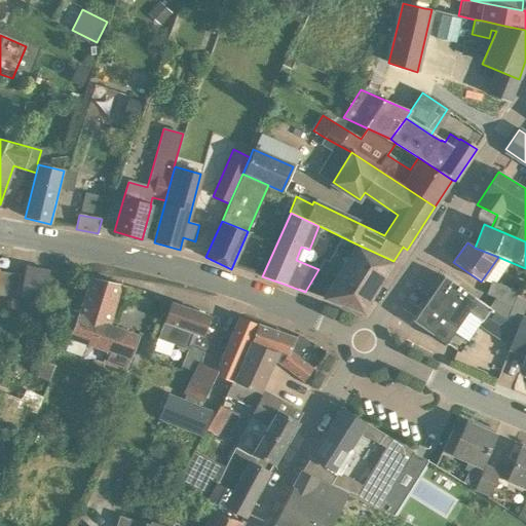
[(362,311),(393,261),(355,243),(324,298),(362,311)]
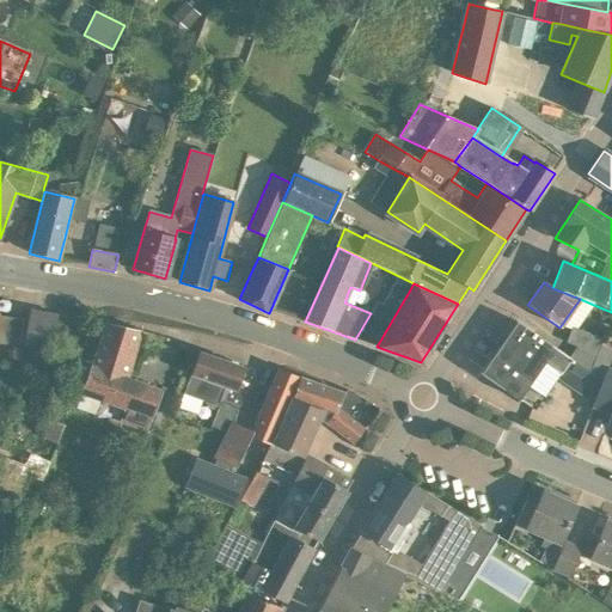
[(8,311),(10,305),(8,301),(1,300),(0,300),(0,311),(6,312),(8,311)]
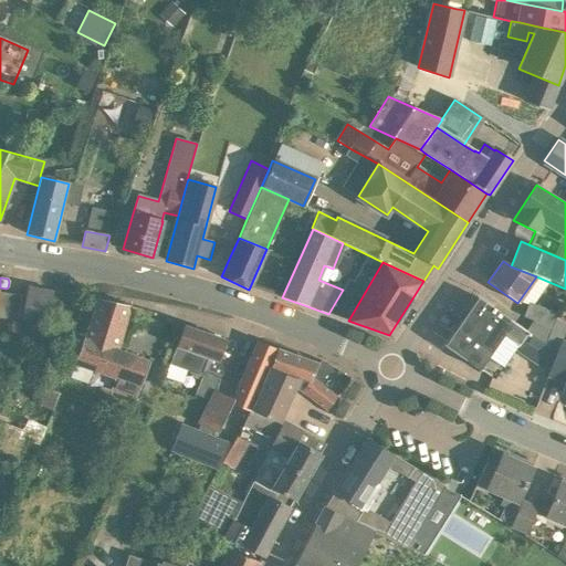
[(28,287),(23,311),(21,324),(45,329),(52,292),(28,287)]
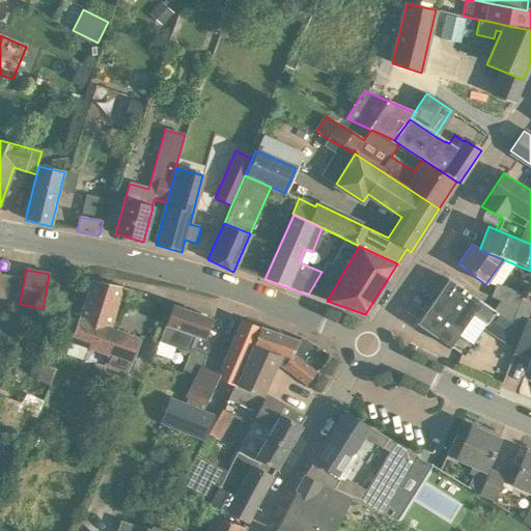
[(0,298),(15,301),(20,278),(0,274),(0,298)]
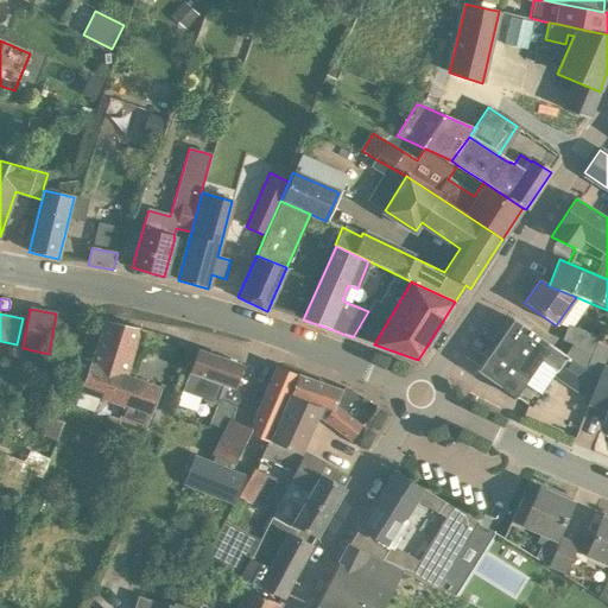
[(126,378),(139,330),(139,329),(106,322),(89,365),(126,378)]
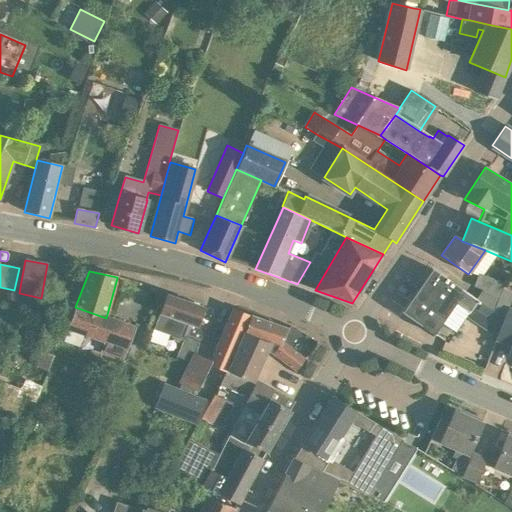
[(472,307),(501,328),(508,310),(511,303),(482,290),(476,300),(437,272),(407,315),(447,342),(472,307)]
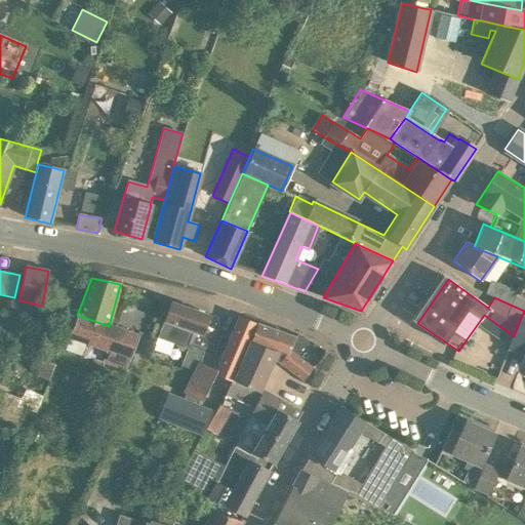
[(485,294),(494,297),(524,311),(524,308),(524,293),(490,281),(485,294)]
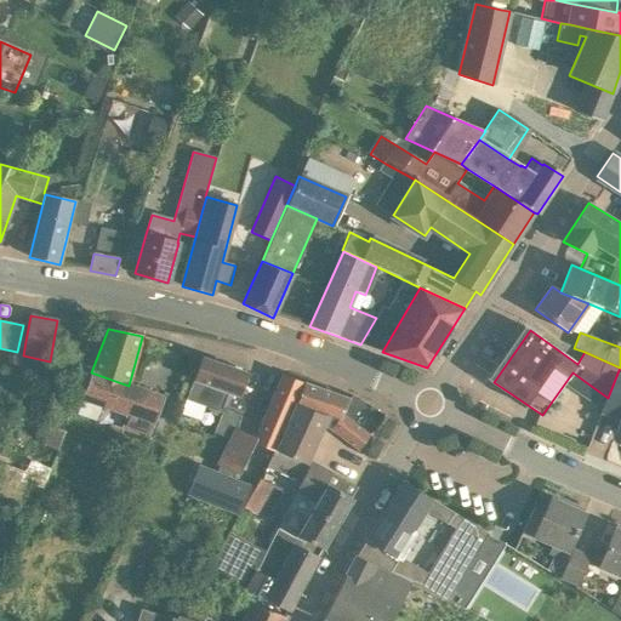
[(241,414),(226,408),(232,393),(240,396),(248,375),(201,358),(186,402),(222,415),(212,442),(227,446),(235,431),(241,414)]
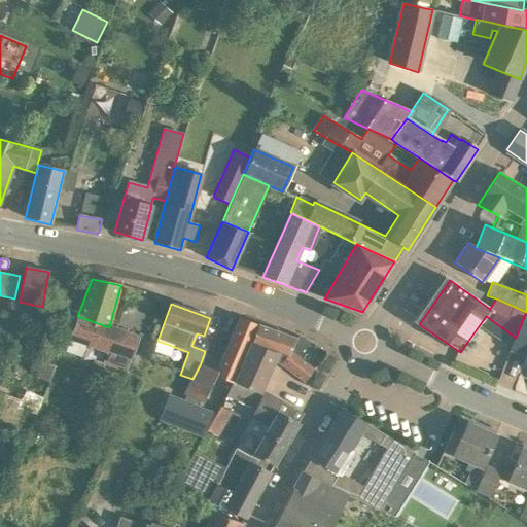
[(138,338),(109,327),(77,316),(69,338),(107,352),(103,363),(126,372),(138,338)]
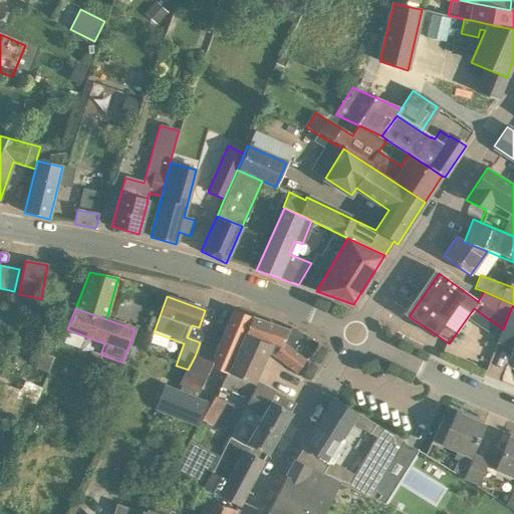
[(228,366),(249,317),(235,311),(228,329),(214,360),(228,366)]
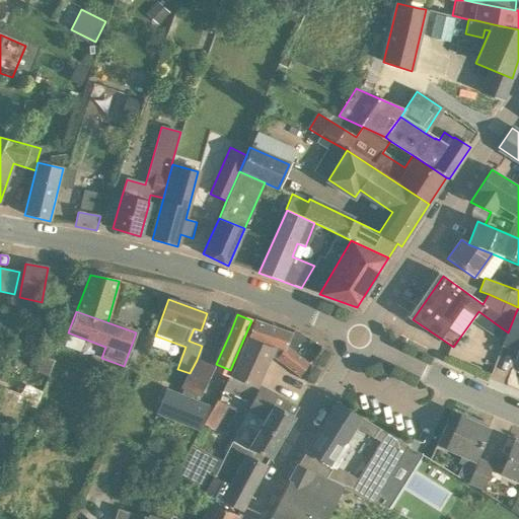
[(518,315),(515,314),(508,332),(502,345),(518,352),(514,362),(518,364),(518,315)]
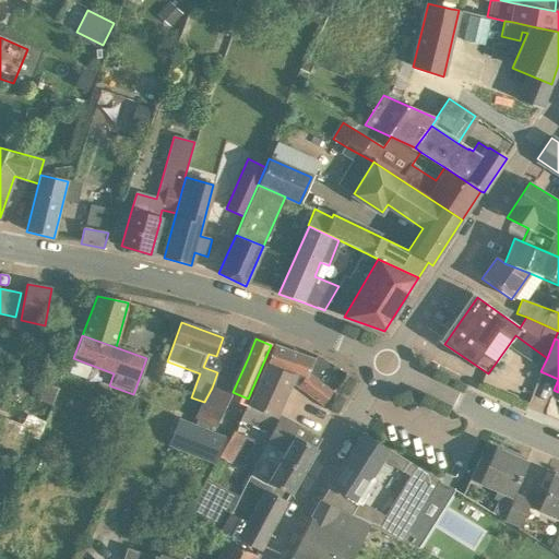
[(314,360),(273,345),(264,366),(293,378),(290,382),(297,388),(322,406),(332,391),(308,372),(314,360)]
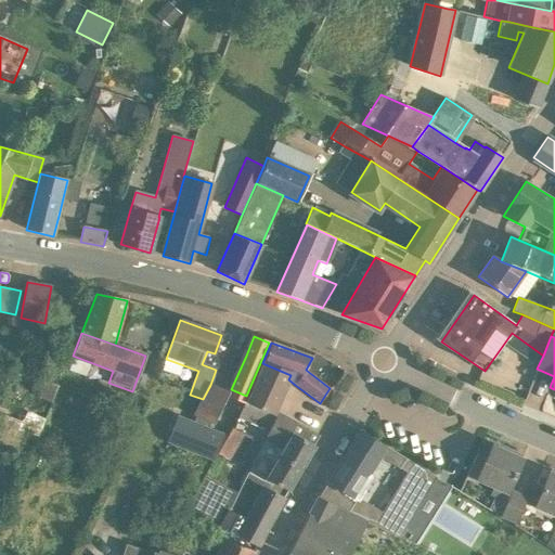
[(266,440),(280,448),(294,423),(278,415),(276,416),(273,415),(288,379),(291,375),(262,363),(247,401),(240,420),(269,433),(266,440)]
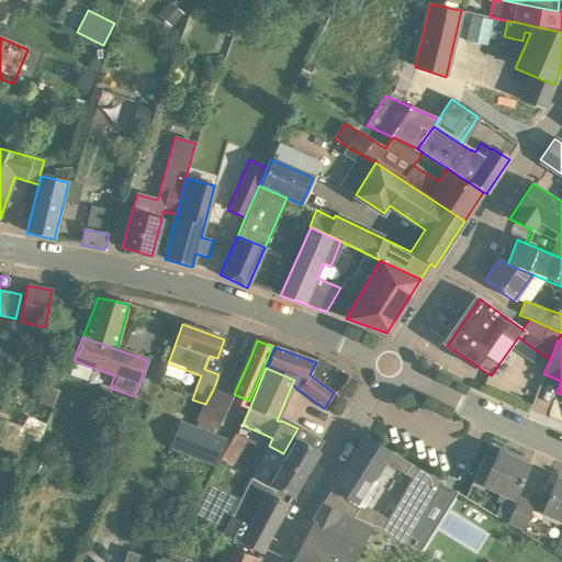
[(180,420),(169,448),(214,467),(226,439),(215,435),(214,435),(209,433),(211,428),(216,430),(216,428),(228,401),(229,400),(229,398),(229,397),(229,396),(228,396),(213,390),(205,404),(201,413),(197,422),(199,423),(197,428),(180,420)]
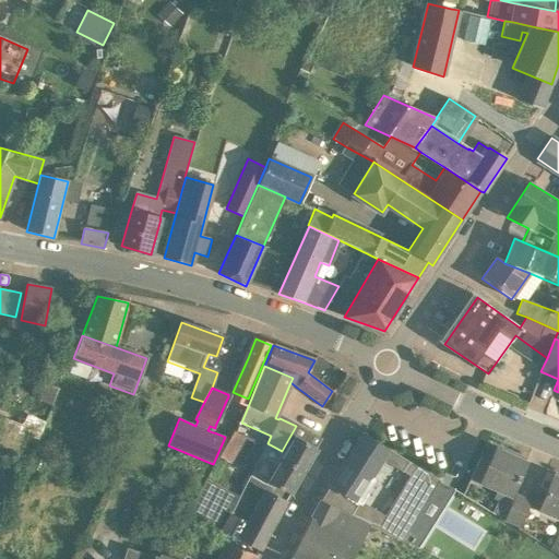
[(296,426),(282,451),(276,461),(265,479),(289,495),(317,449),(316,449),(322,439),(305,430),(296,426)]
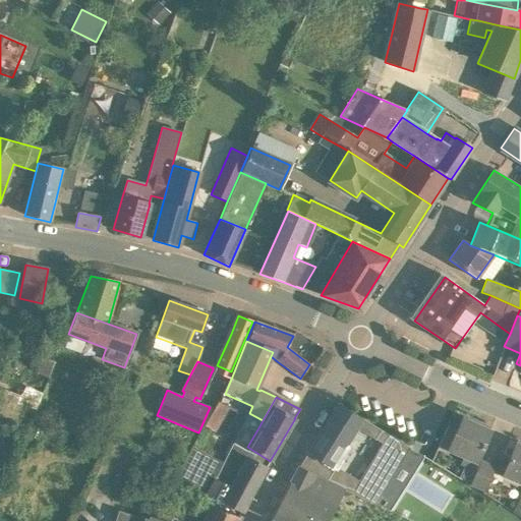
[(216,402),(209,414),(203,426),(215,432),(228,408),(220,404),(216,402)]
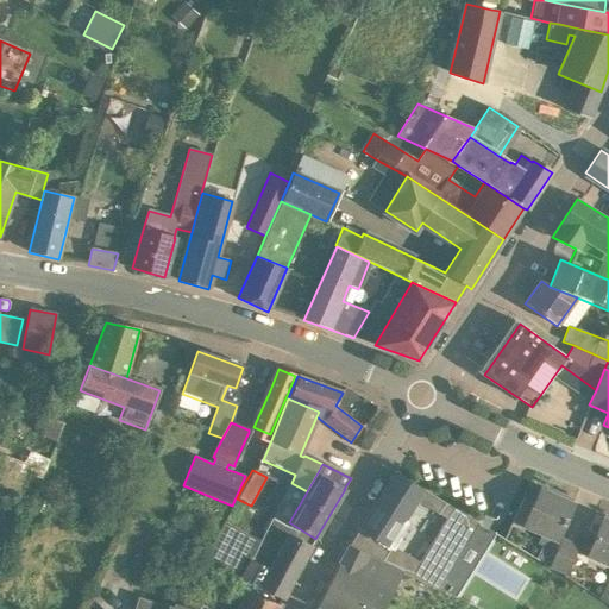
[(457,586),(445,579),(477,526),(479,527),(481,526),(395,472),(375,503),(374,503),(358,531),(349,546),(403,572),(445,592),(450,584),(456,588),(457,586)]
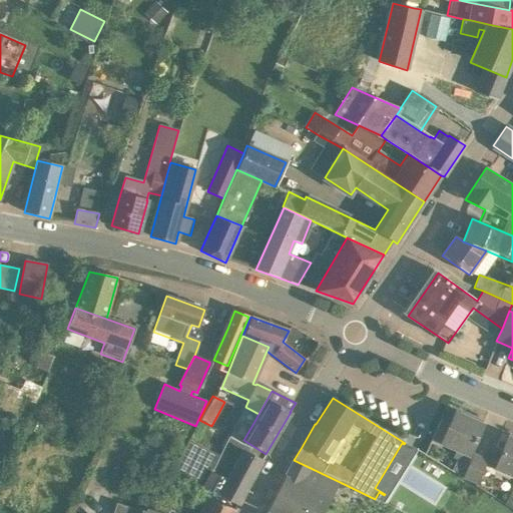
[(259,414),(245,407),(240,417),(253,423),(259,414)]
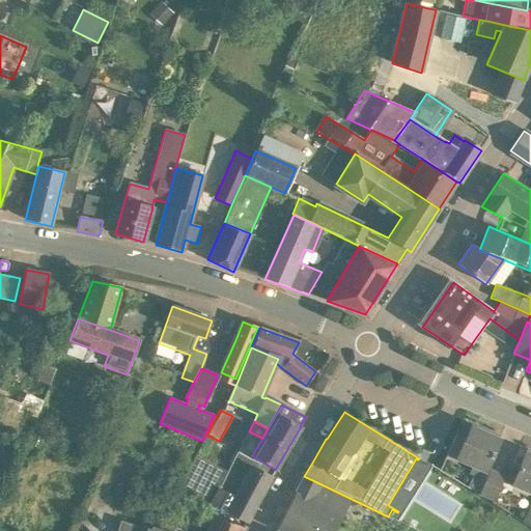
[(485,472),(491,458),(500,440),(471,427),(466,439),(456,434),(447,454),(485,472)]
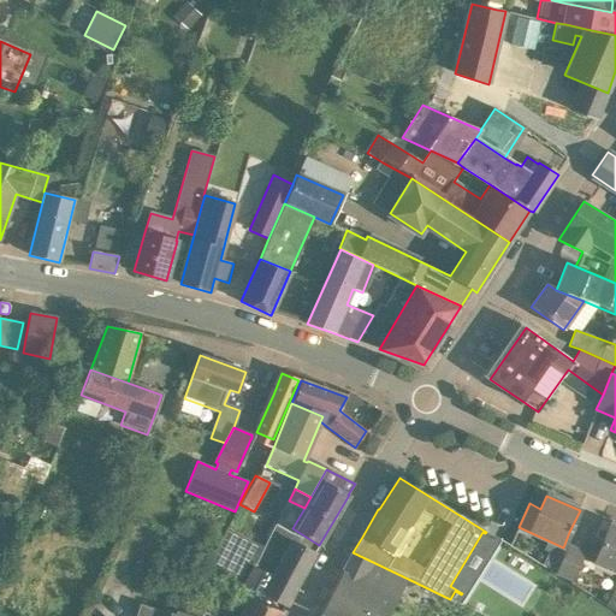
[(615,573),(615,526),(610,525),(593,564),(615,573)]
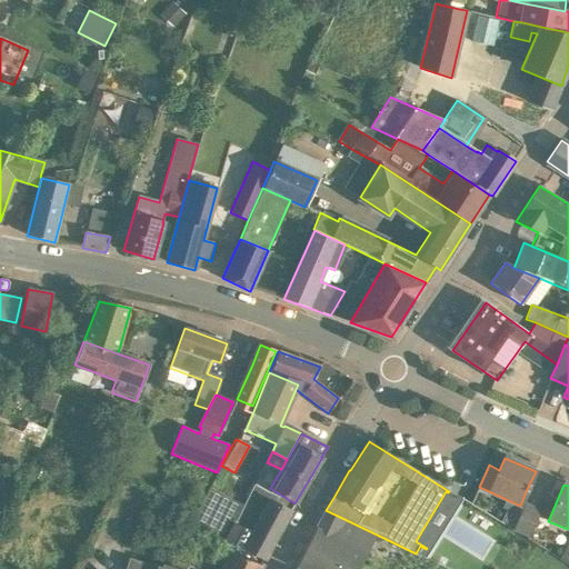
[(226,540),(245,550),(265,560),(291,511),(271,500),(251,490),(242,507),(209,489),(190,525),(226,540)]
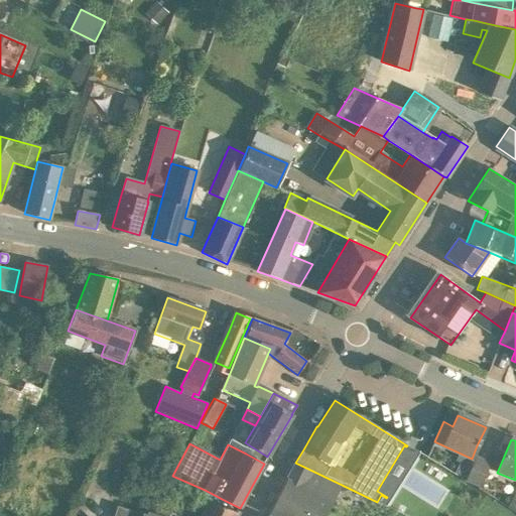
[(491,463),(476,457),(465,481),(479,488),(491,463)]
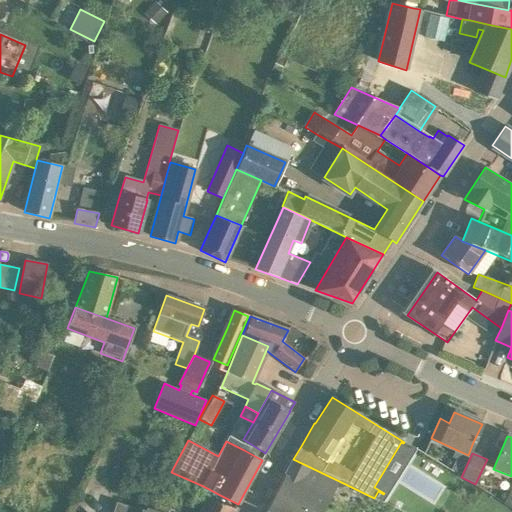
[(322,511),(330,499),(284,476),(267,510),(271,511),(322,511)]
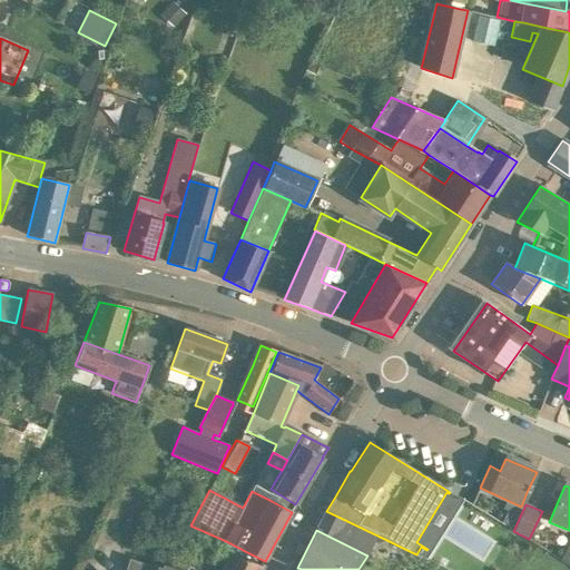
[(173,568),(179,569),(259,569),(262,567),(229,553),(228,554),(218,550),(216,557),(205,552),(204,556),(183,549),(173,568)]
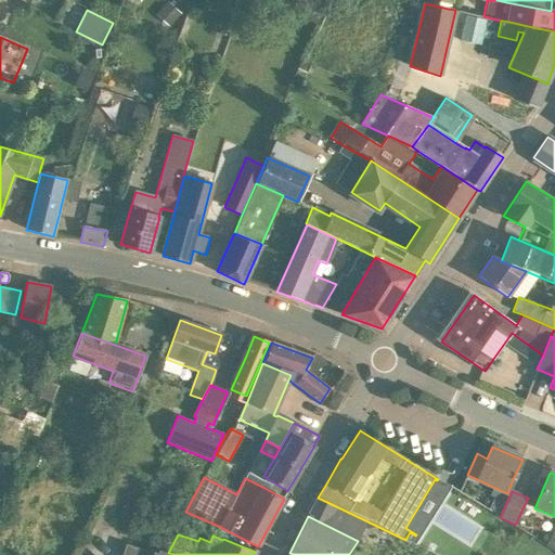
[(175,554),(168,553),(157,550),(156,554),(126,544),(121,554),(175,554)]
